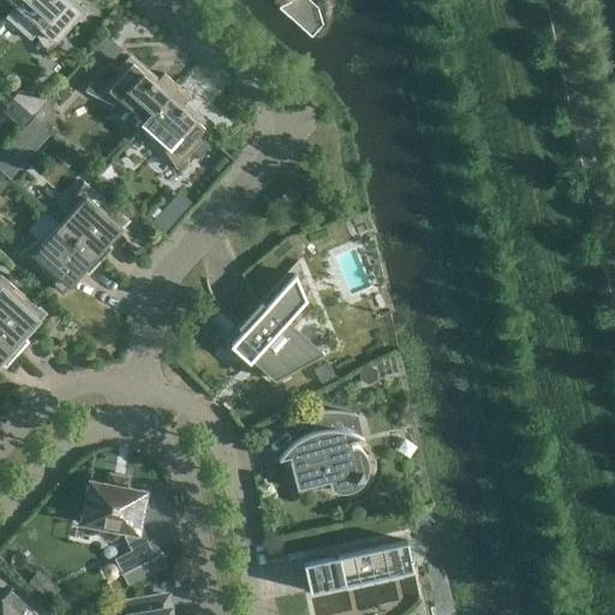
[(15,6),(6,17),(30,40),(35,34),(47,53),(83,13),(67,0),(21,0),(15,6)]
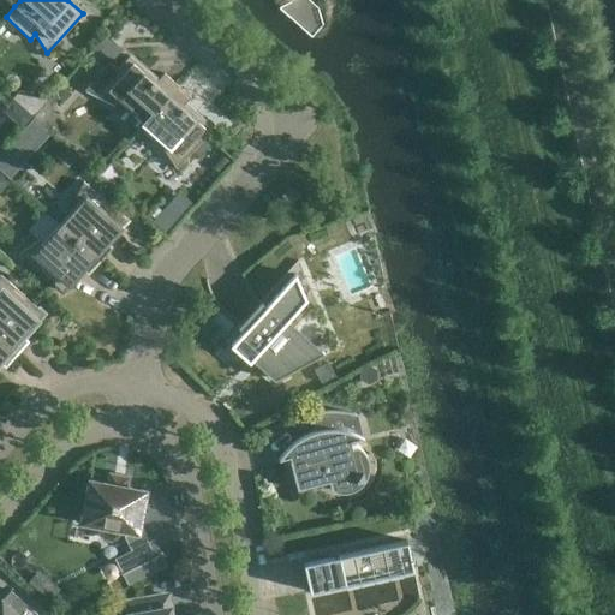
[(157,81),(130,55),(94,95),(115,106),(120,101),(144,123),(177,85),(163,73),(157,81)]
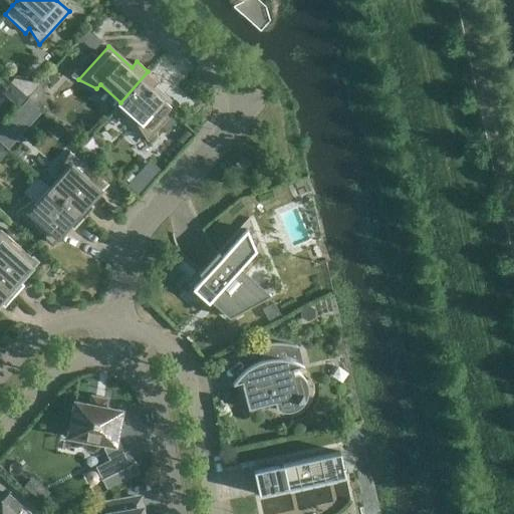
[(0,127),(0,139),(8,147),(43,109),(27,94),(34,86),(19,71),(1,90),(20,107),(0,127)]
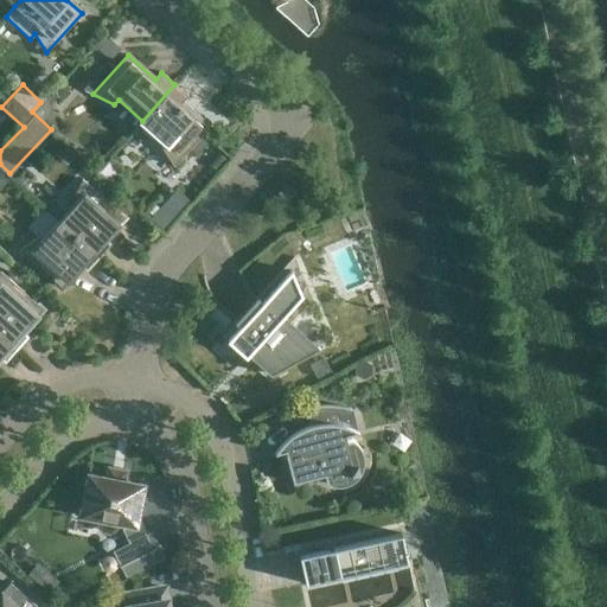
[(187,96),(174,84),(142,121),(165,142),(161,146),(174,166),(209,128),(181,103),(187,96)]
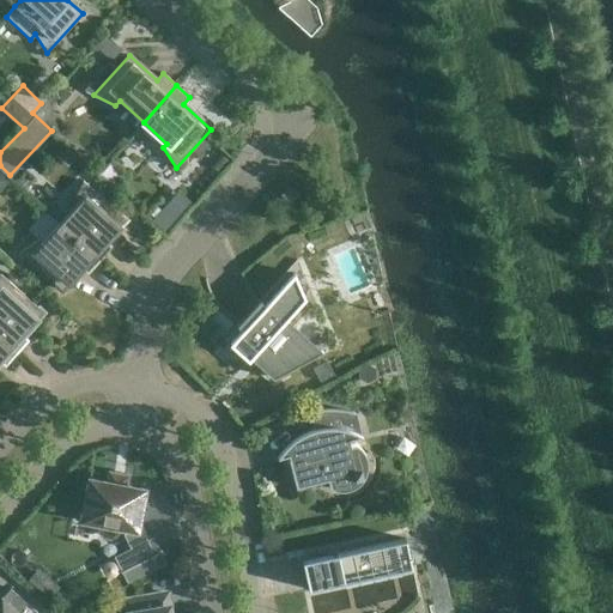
[(76,205),(59,224),(99,260),(110,247),(105,242),(126,220),(83,181),(72,201),(76,205)]
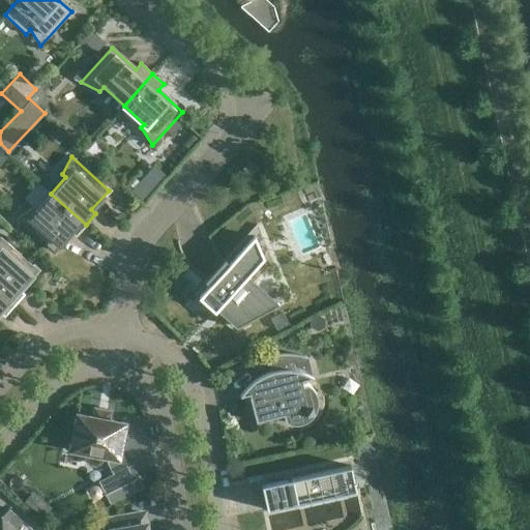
[(249,159),(242,169),(251,176),(258,168),(249,159)]
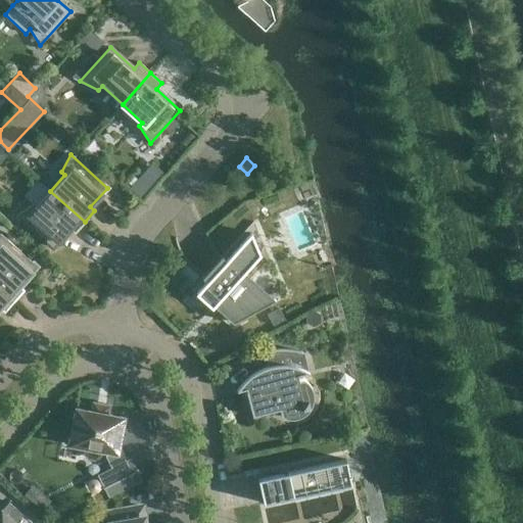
[(131,186),(141,195),(163,169),(153,159),(131,186)]
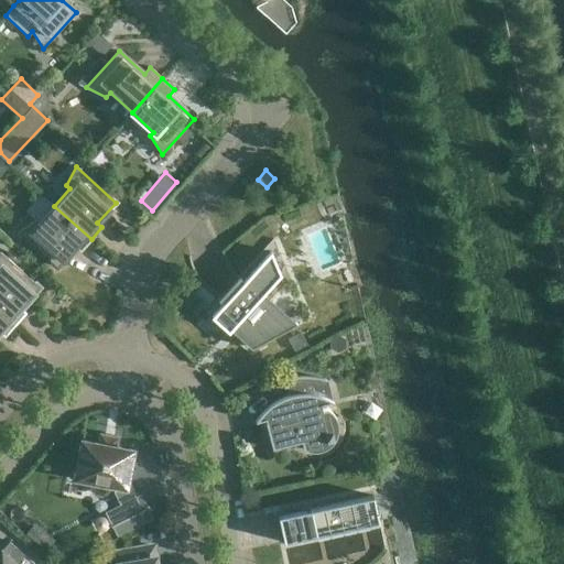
[(80,251),(91,239),(54,206),(39,224),(35,220),(18,232),(57,268),(75,247),(80,251)]
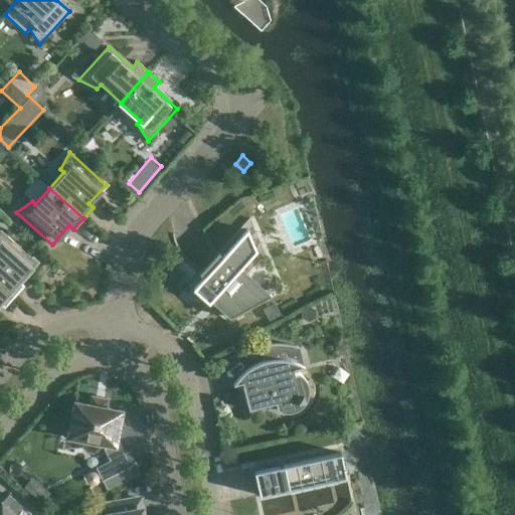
[(264,297),(243,278),(247,274),(246,273),(242,278),(236,272),(247,260),(239,238),(221,258),(218,254),(249,219),(249,218),(193,280),(194,281),(201,273),(204,277),(193,289),(207,302),(195,315),(196,316),(214,296),(220,302),(216,306),(217,307),(221,303),(233,313),(228,316),(229,318),(281,290),(280,288),(264,297)]
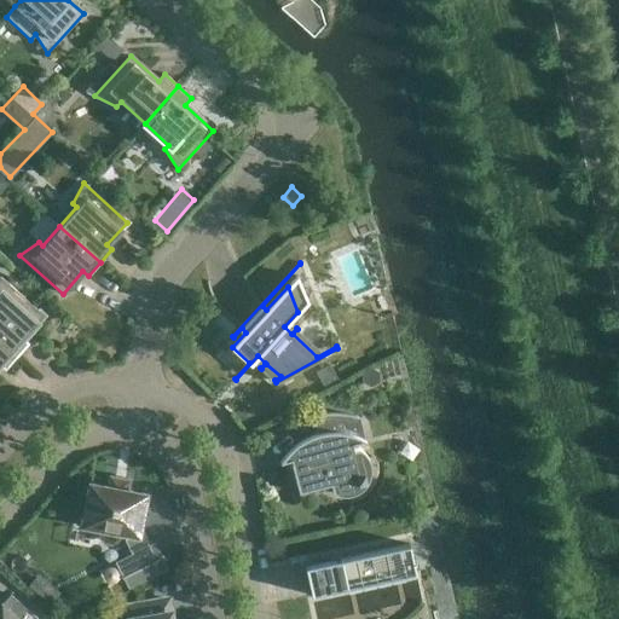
[(0,341),(17,356),(28,343),(23,339),(44,316),(0,276),(0,341)]
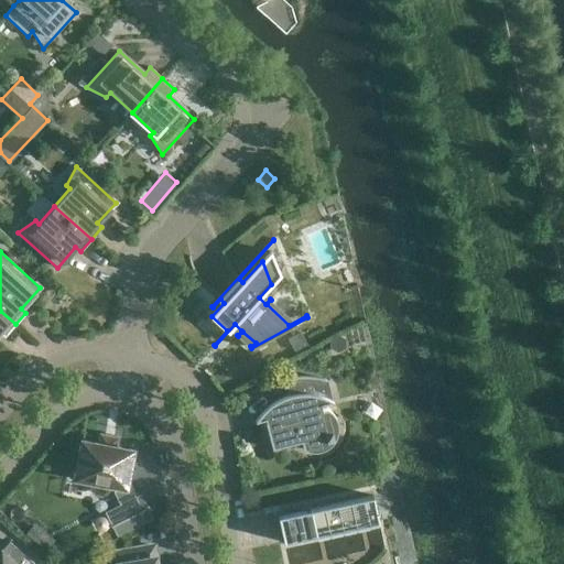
[(0,333),(4,336),(15,324),(0,311),(0,333)]
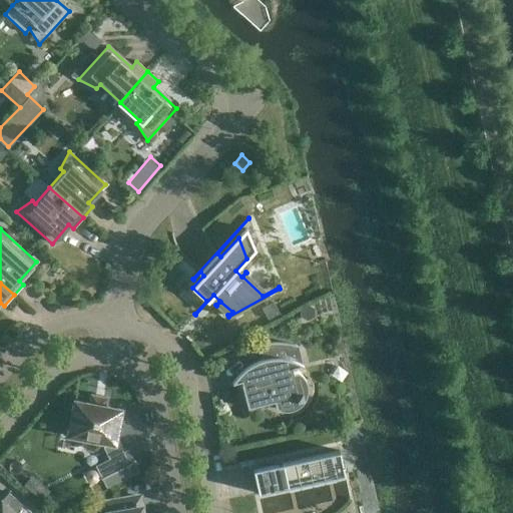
[(241,352),(242,354),(250,349),(260,346),(263,360),(253,363),(245,369),(237,375),(231,384),(241,381),(242,385),(241,385),(247,408),(274,401),(276,408),(280,410),(279,408),(277,407),(277,406),(303,399),(296,373),(298,373),(299,374),(301,374),(298,371),(293,373),(292,368),(303,365),(301,364),(297,347),(298,346),(288,344),(281,343),(273,343),(265,344),(253,347),(244,351),(241,352)]
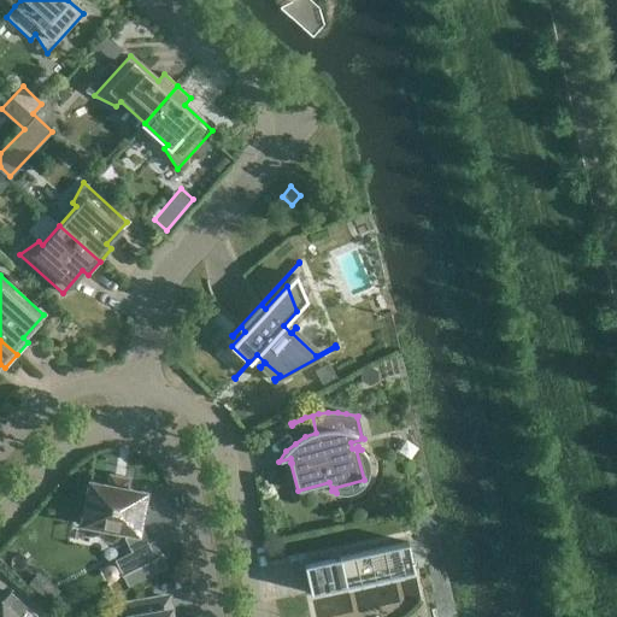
[(81,493),(78,511),(83,512),(81,524),(101,528),(100,533),(100,534),(101,536),(105,539),(107,540),(112,540),(116,539),(118,535),(118,530),(128,533),(127,539),(134,552),(117,560),(123,574),(121,575),(121,576),(124,575),(129,585),(164,566),(159,557),(163,556),(162,554),(159,556),(153,542),(148,545),(144,534),(139,534),(146,492),(125,488),(128,480),(111,477),(110,486),(89,482),(88,493),(81,493)]
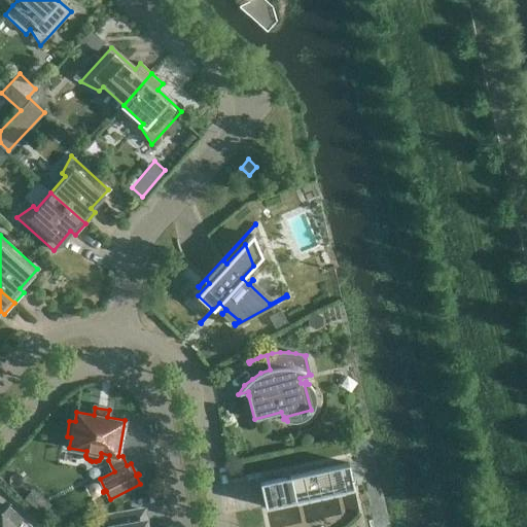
[(265,506),(353,487),(348,463),(259,482),(265,506)]
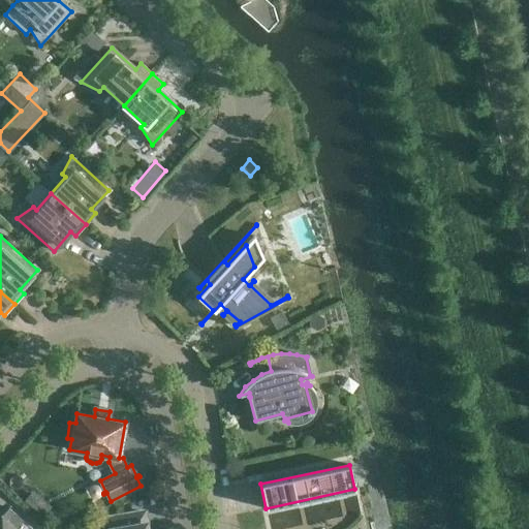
[(0,528),(31,528),(32,528),(8,507),(0,517),(0,528)]
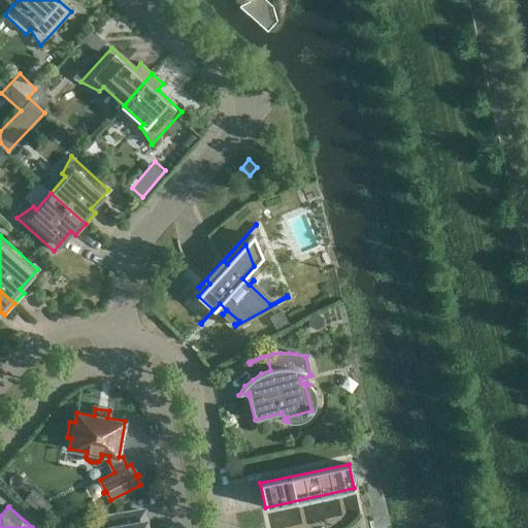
[(144,527),(144,522),(142,523),(140,510),(118,515),(120,527),(111,527),(144,527)]
